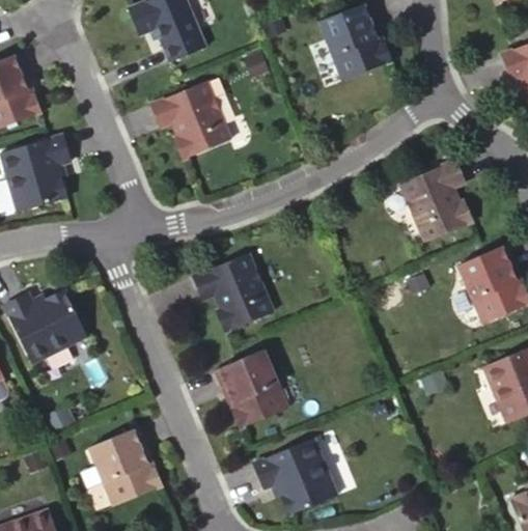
[(185,0),(146,0),(129,7),(139,34),(149,30),(156,27),(160,38),(170,62),(204,47),(185,0)]
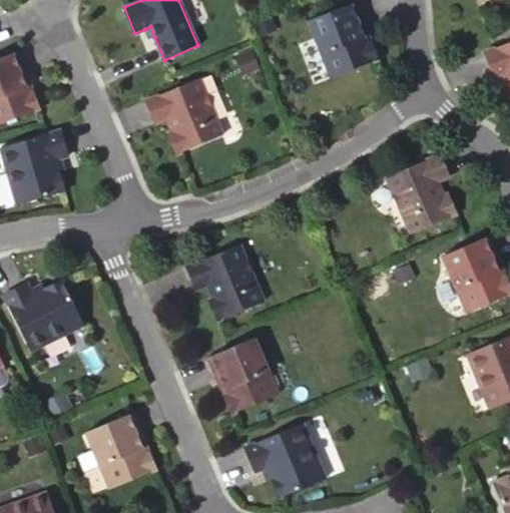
[(267,0),(250,0),(255,10),(270,5),(267,0)]
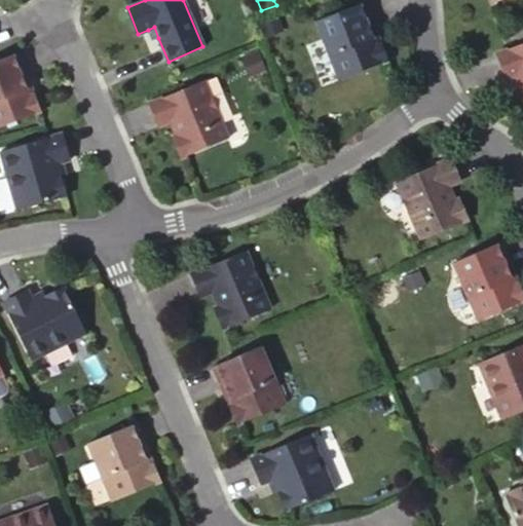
[(364,2),(315,21),(339,79),(387,61),(380,43),(375,44),(371,34),(376,33),(364,2)]
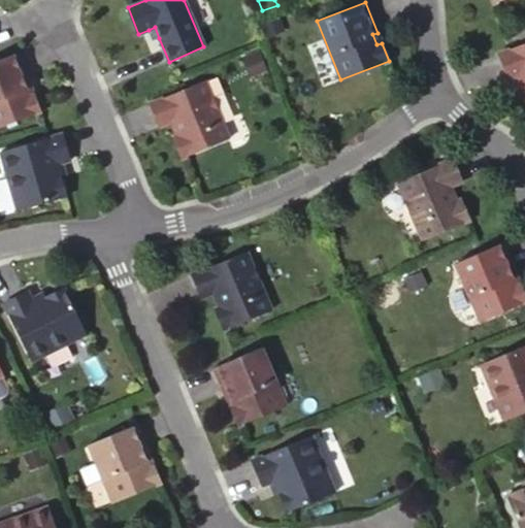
[(267,28),(272,41),(288,35),(283,22),(267,28)]
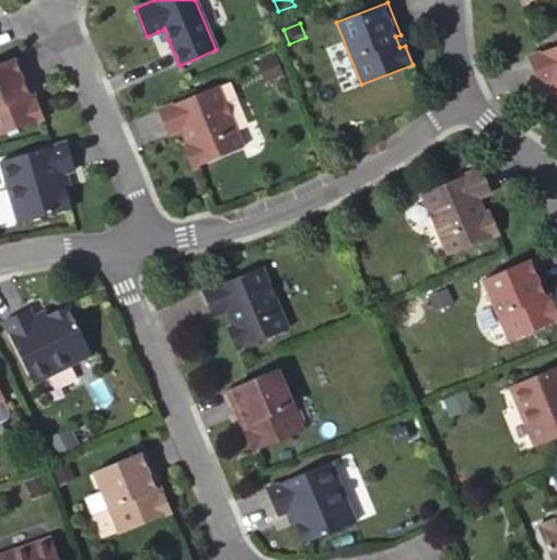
[(164,28),(158,32),(162,43),(169,41),(164,28)]
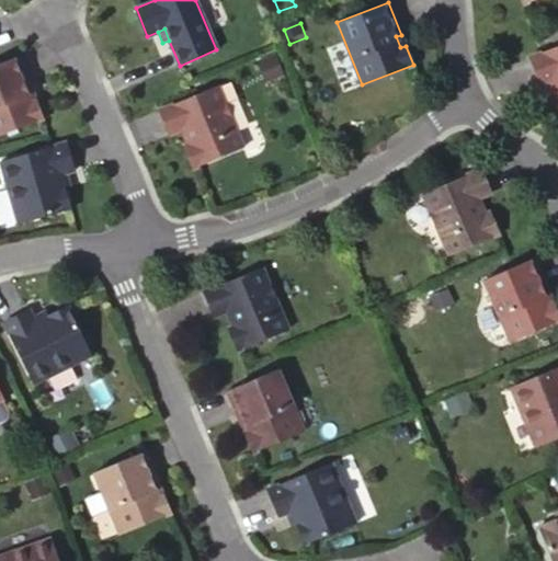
[(557,45),(530,57),(541,84),(551,80),(556,94),(557,93),(557,45)]
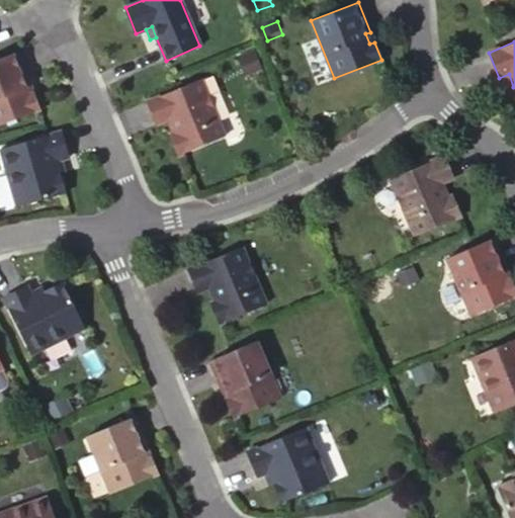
[(0,58),(0,124),(39,110),(32,92),(28,94),(23,84),(28,82),(17,52),(0,58)]
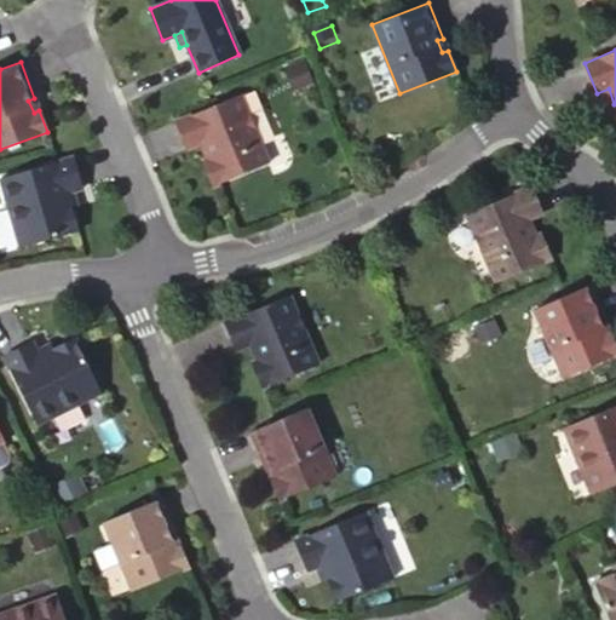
[(292,72),(300,95),(317,87),(309,65),(292,72)]
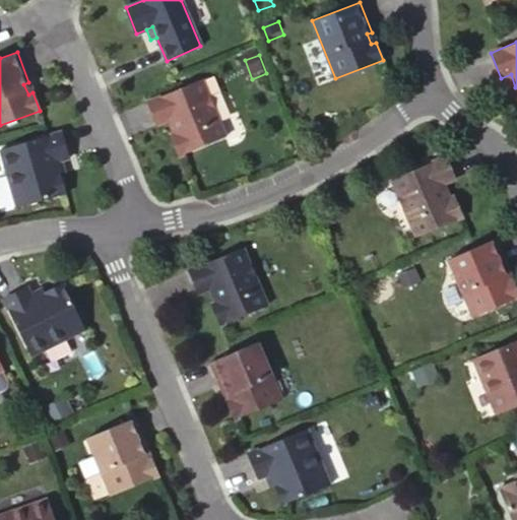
[(175,134),(171,136),(179,156),(225,136),(201,79),(147,102),(154,118),(166,113),(169,120),(175,134)]
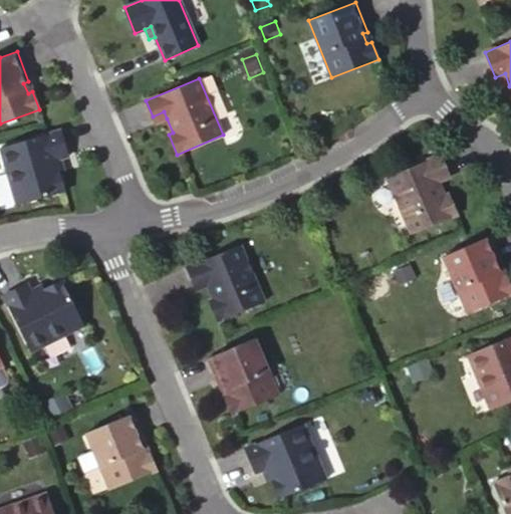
[(164,111),(153,116),(155,122),(167,118),(164,111)]
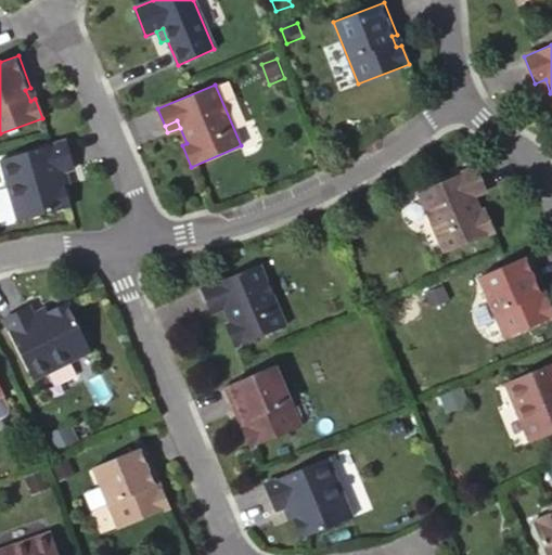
[(65,141),(0,158),(17,221),(68,207),(63,186),(66,185),(62,172),(73,169),(65,141)]
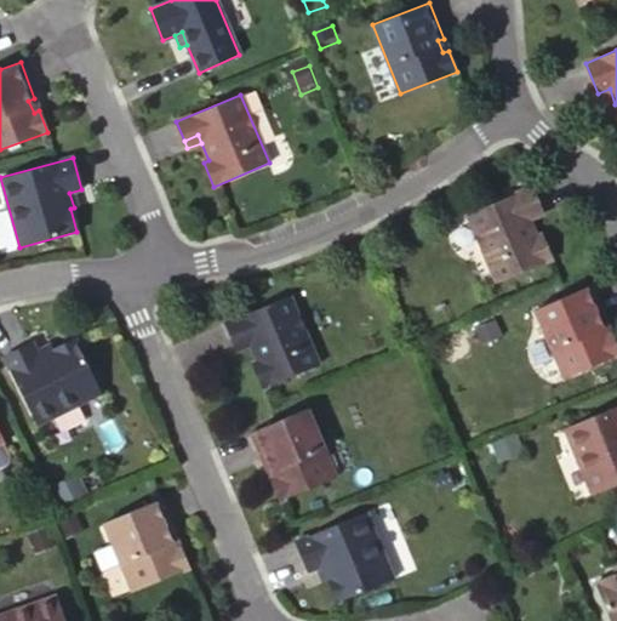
[(467,215),(496,283),(552,260),(541,235),(536,238),(529,221),(525,211),(538,206),(531,187),(467,215)]
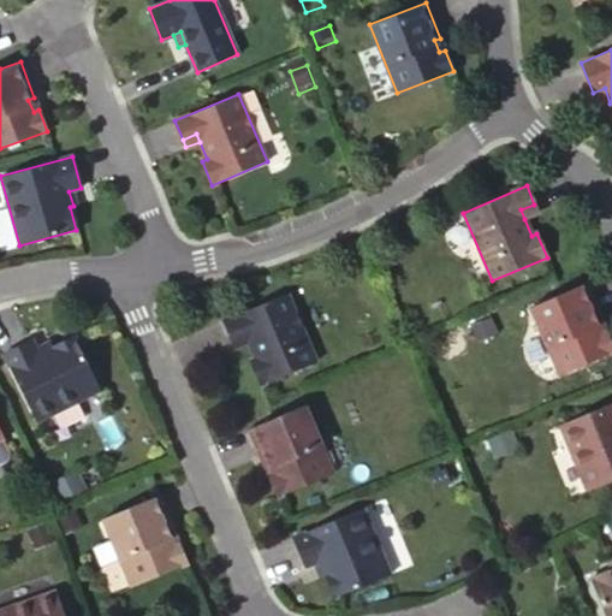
[(521,209),(524,219),(538,213),(534,205),(521,209)]
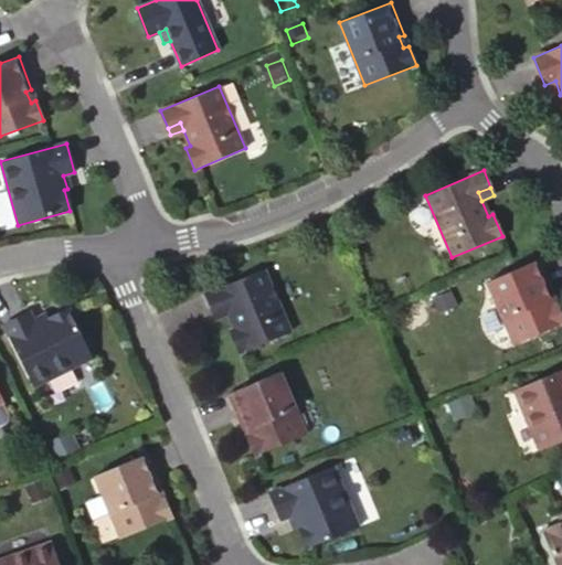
[(538,259),(486,281),(513,344),(561,323),(561,315),(557,304),(551,306),(547,295),(551,292),(538,259)]
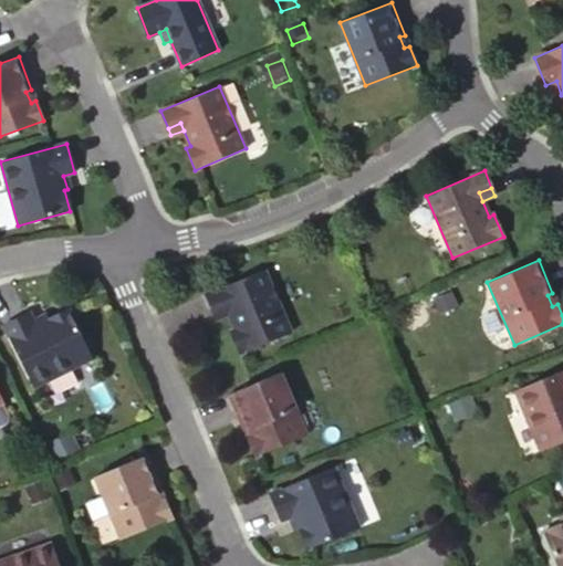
[(235,329),(230,333),(239,354),(290,334),(264,271),(206,295),(212,312),(226,306),(228,314),(235,329)]
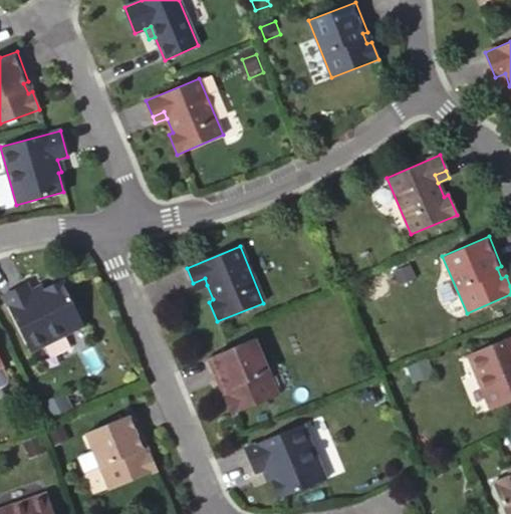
[(193,283),(196,290),(207,285),(205,278),(193,283)]
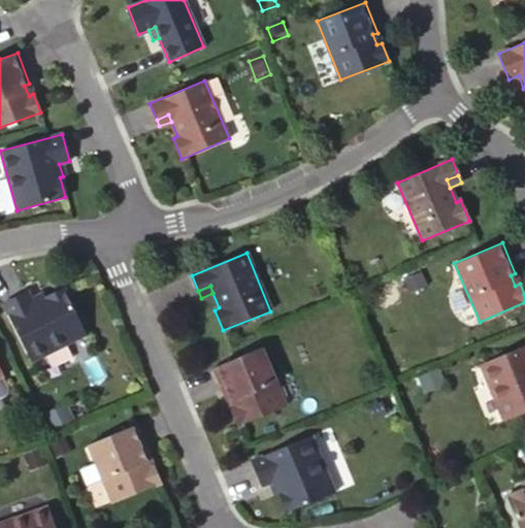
[(3,304),(31,362),(86,334),(64,289),(45,297),(44,295),(32,301),(28,292),(3,304)]
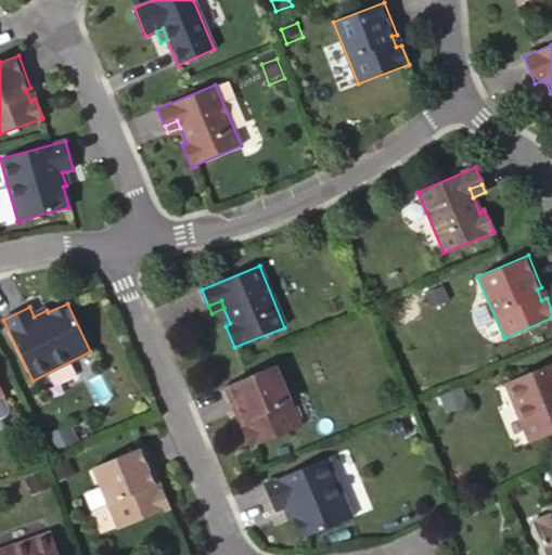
[(551,362),(504,383),(529,442),(551,433),(551,362)]
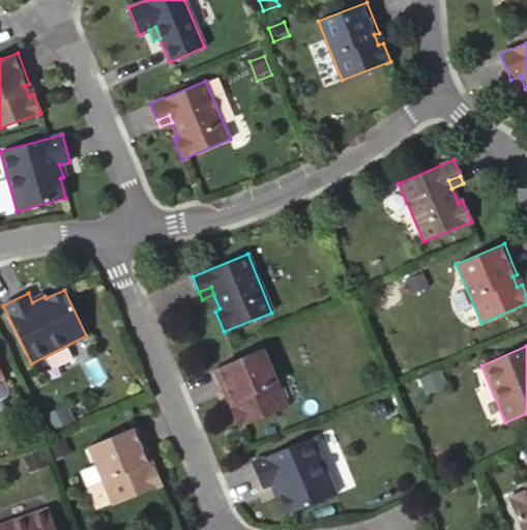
[(263,349),(215,369),(228,399),(232,396),(236,407),(231,409),(239,428),(288,407),(263,349)]
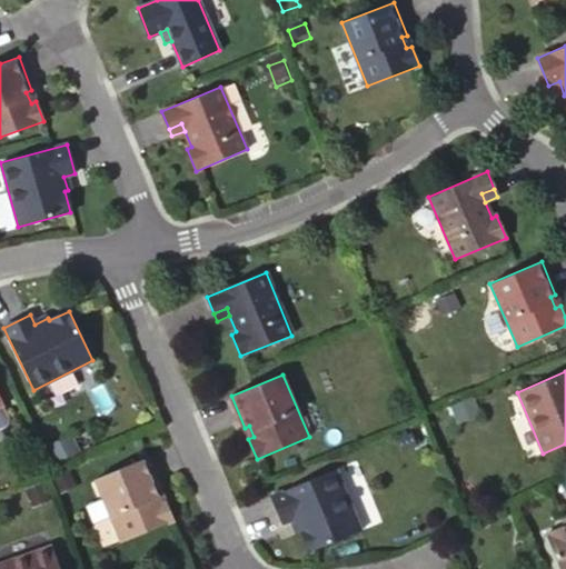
[(147,458),(95,479),(121,542),(174,520),(165,501),(160,503),(155,492),(160,490),(147,458)]
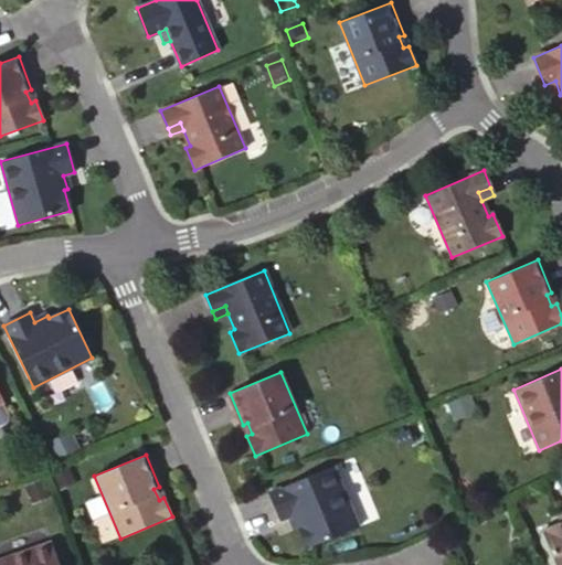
[(333,466),(269,492),(281,520),(292,515),(297,529),(299,528),(308,547),(358,526),(333,466)]
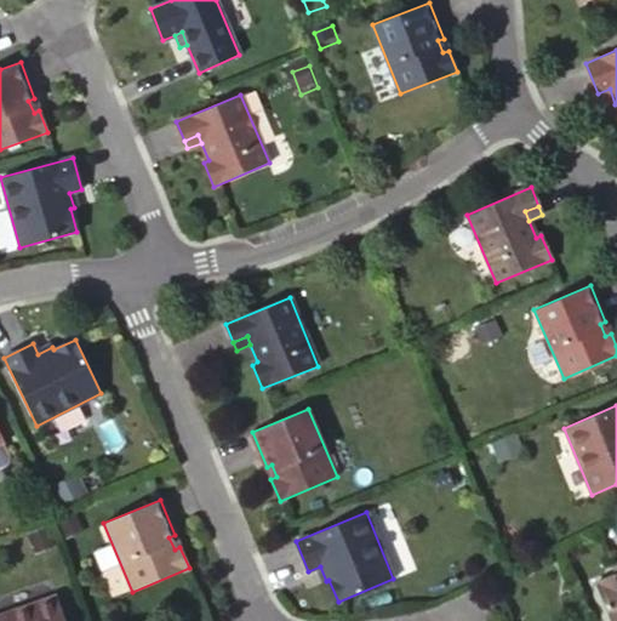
[(616,574),(594,584),(609,620),(616,620),(616,574)]
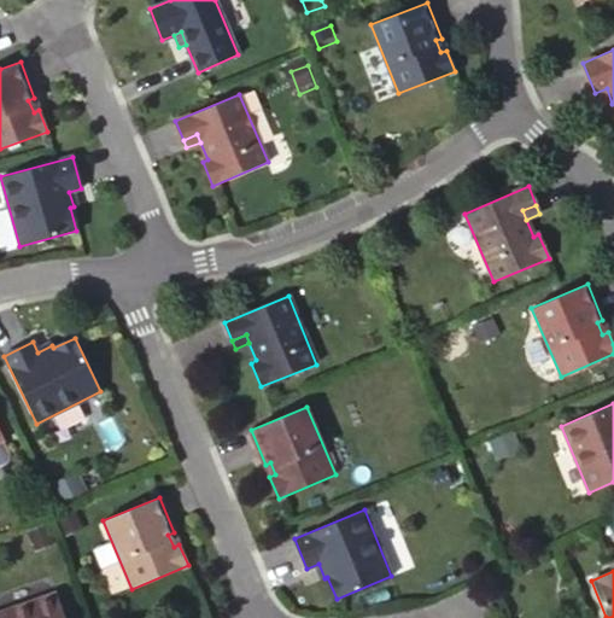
[(65,617),(57,593),(0,612),(0,617),(65,617)]
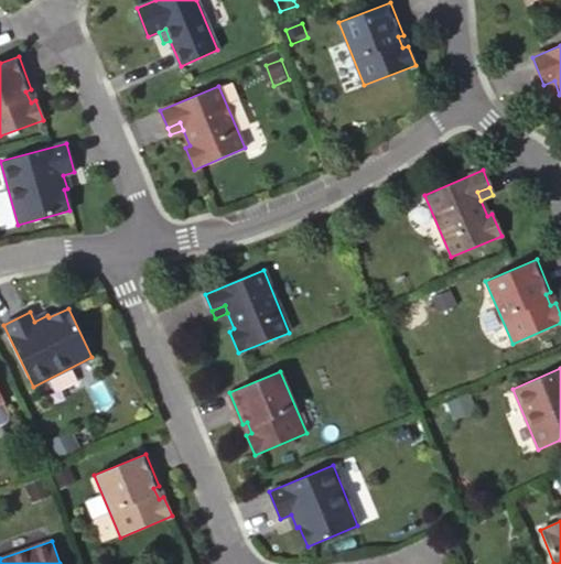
All buildings are outlined.
